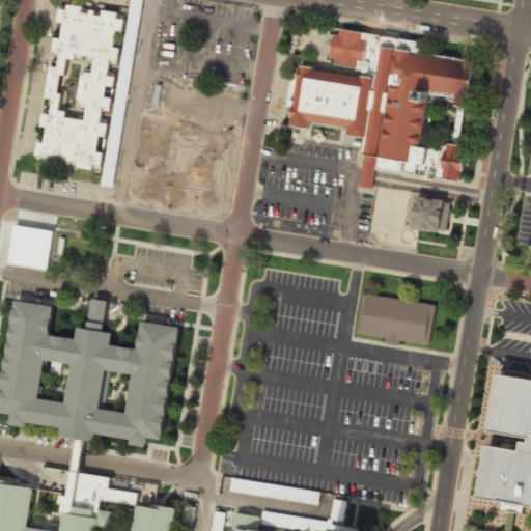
[(114,188),(142,0),(129,0),(124,33),(126,20),(118,19),(119,15),(84,9),(84,8),(61,5),(58,22),(64,23),(62,38),(56,37),(54,51),(61,52),(59,66),(51,65),(47,99),(53,100),(51,114),(44,113),(42,127),(45,127),(40,156),(45,156),(44,161),(104,170),(102,186),(114,188)]
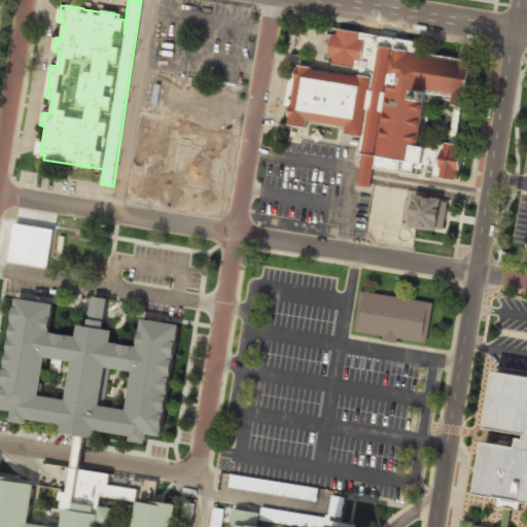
[(472,60),(417,53),(419,40),(337,30),(330,43),(328,58),(297,67),(289,125),(307,127),(308,121),(347,127),(346,134),(363,136),(357,185),(371,187),(374,168),(414,173),(419,164),(434,166),(432,175),(457,179),(461,148),(420,143),(427,93),(452,97),(451,104),(466,106),(472,60)]
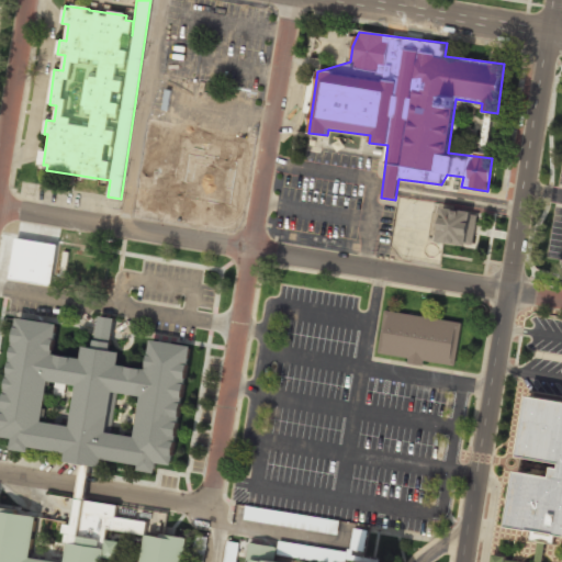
[(479,214),(442,208),(436,242),(472,248),(479,214)]
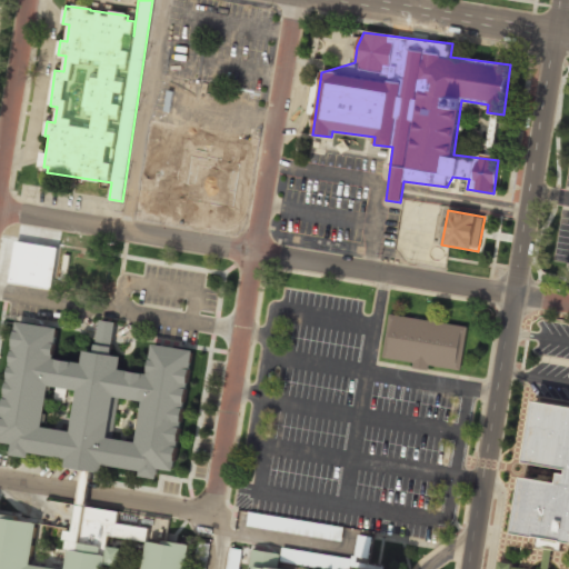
[(10,281),(51,288),(58,248),(17,241),(10,281)]
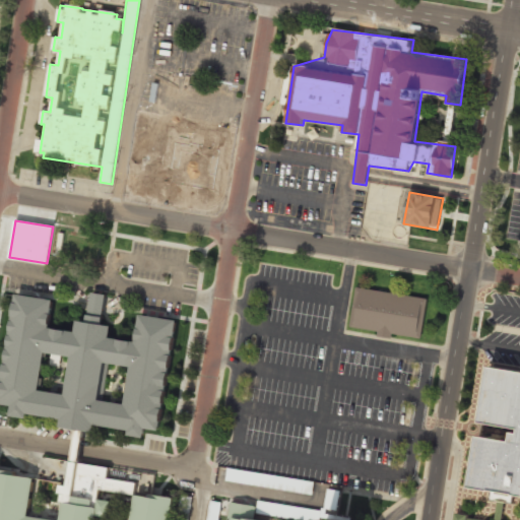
[(418,337),(425,300),(354,287),(348,326),(376,331),(375,335),(390,338),(390,333),(418,337)]
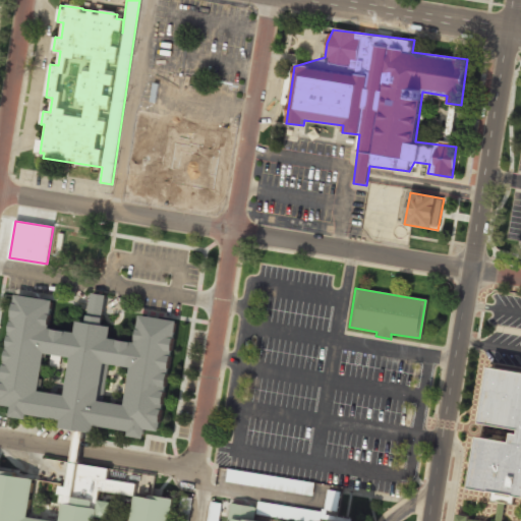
[(0,379),(14,292),(54,298),(49,328),(75,332),(77,320),(84,322),(90,292),(106,295),(101,325),(111,327),(109,338),(133,342),(138,313),(178,321),(159,431),(146,429),(143,440),(126,437),(127,432),(94,426),(93,433),(83,432),(74,430),(58,428),(60,417),(27,412),(26,418),(9,415),(10,407),(0,404),(0,379)]
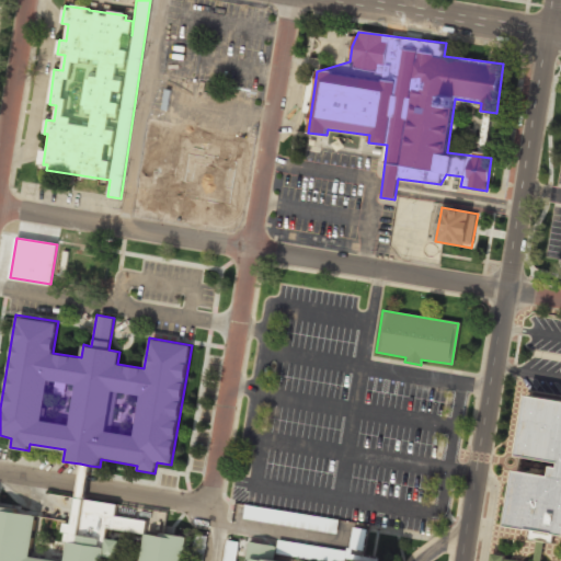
[(517,454),(527,396),(560,401),(560,535),(552,534),(551,542),(527,539),(529,528),(505,524),(514,470),(549,476),(550,466),(559,468),(560,460),(517,454)]
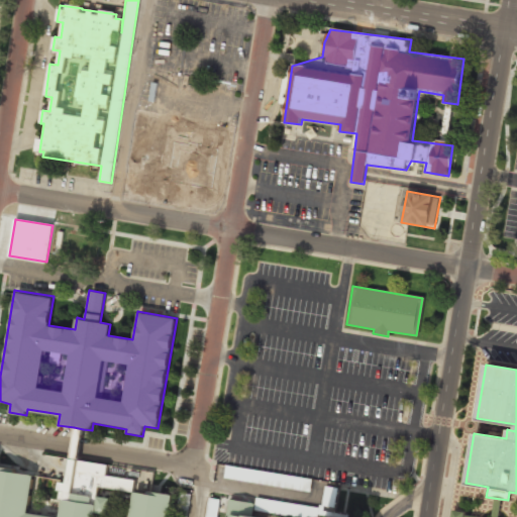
[(74,427),(69,458),(78,459),(83,429),(74,427)]
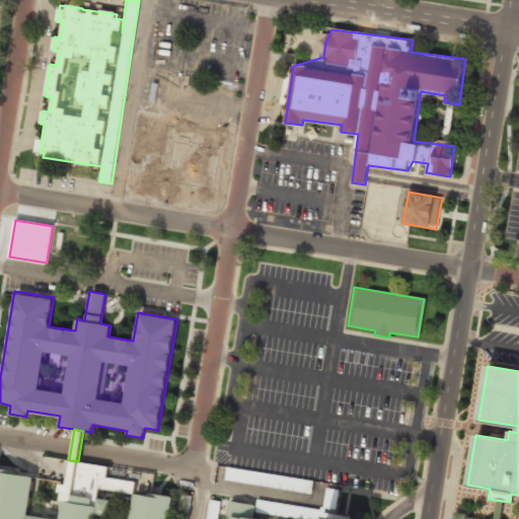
[(0,518),(0,468),(15,471),(14,475),(32,478),(26,516),(46,518),(60,518),(63,502),(60,502),(62,494),(58,492),(59,484),(65,485),(69,460),(78,461),(107,467),(105,477),(134,482),(132,493),(97,487),(94,507),(97,507),(95,518),(132,518),(136,497),(151,499),(151,496),(171,499),(167,518),(229,518),(232,505),(251,508),(249,518),(0,518)]
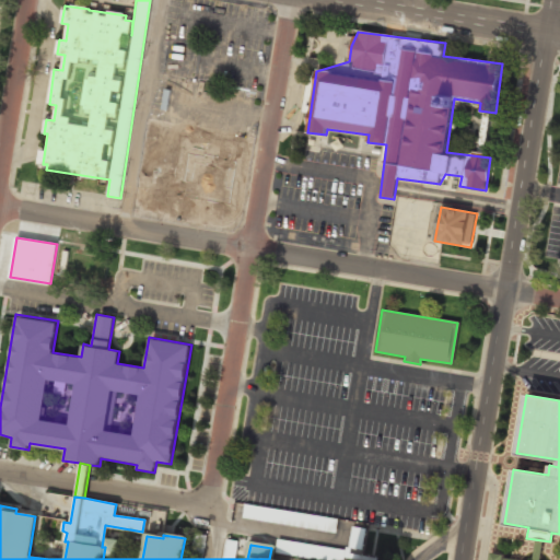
[(243,518),(336,533),(338,518),(245,504),(243,518)]
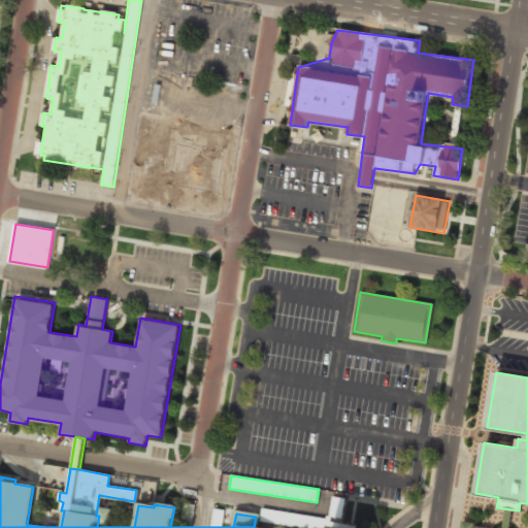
[(222,527),(224,509),(212,508),(210,527),(222,527)]
